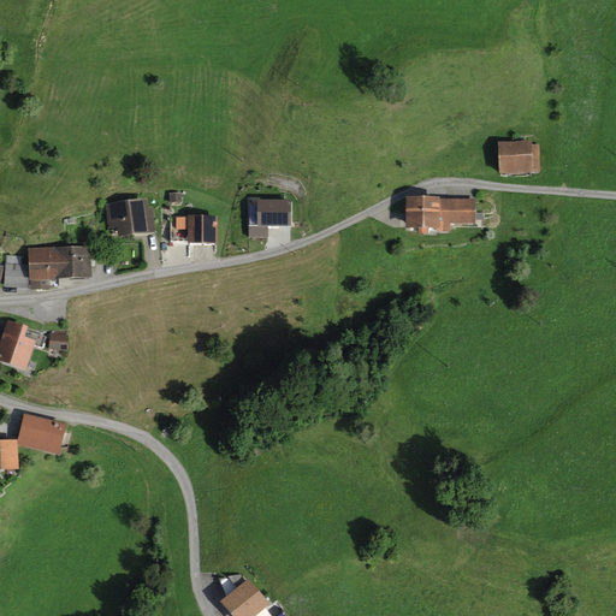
[(533,141),(498,142),(499,175),(533,175),(533,172),(540,172),(539,144),(533,144),(533,141)]
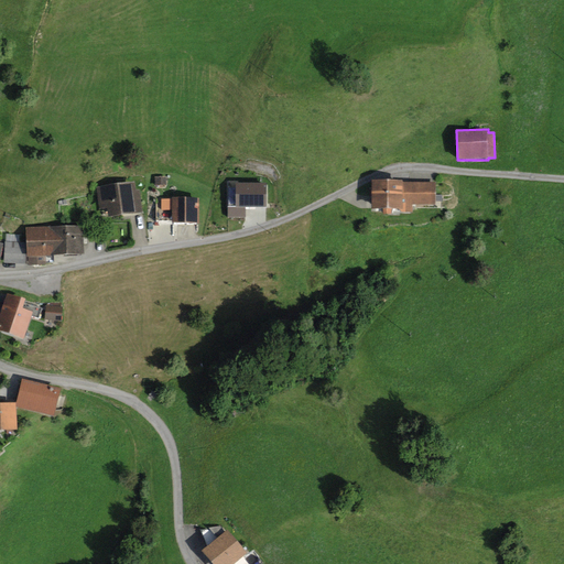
[(403,181),(371,181),(371,186),(365,186),(365,195),(371,195),(371,210),(382,210),(382,215),(391,215),(391,210),(400,210),(402,214),(413,214),(413,206),(436,206),(436,182),(403,182),(403,181)]
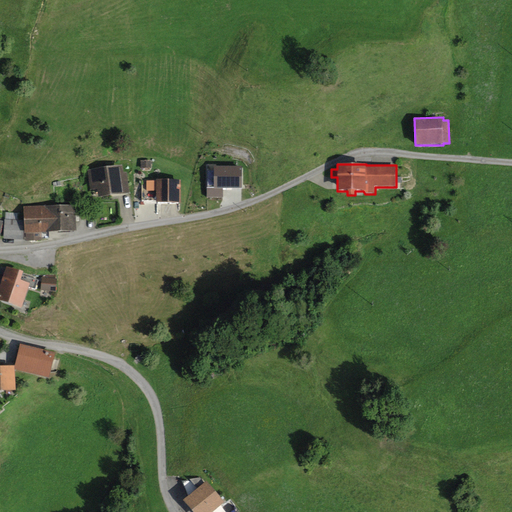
[(242,165),(214,166),(214,187),(206,187),(206,198),(223,198),(223,187),(242,187),(242,165)]
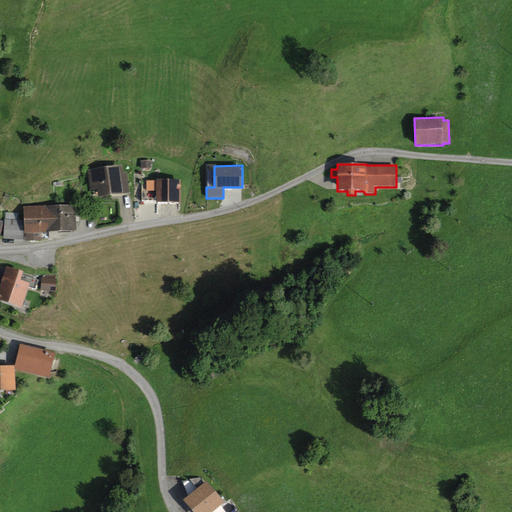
[(122,166),(87,171),(90,191),(97,190),(98,199),(129,194),(126,173),(123,173),(122,166)]
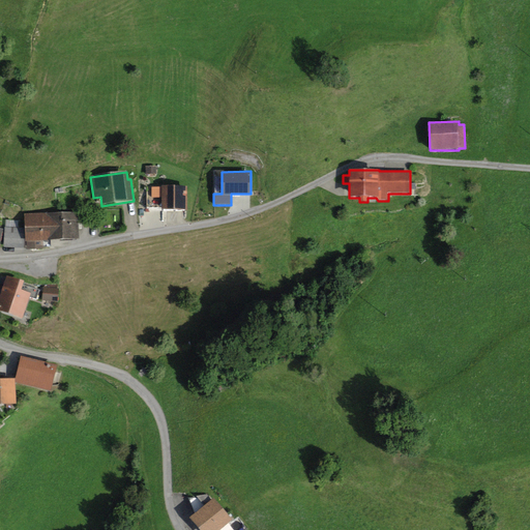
[(187,187),(163,187),(163,211),(187,211),(187,187)]
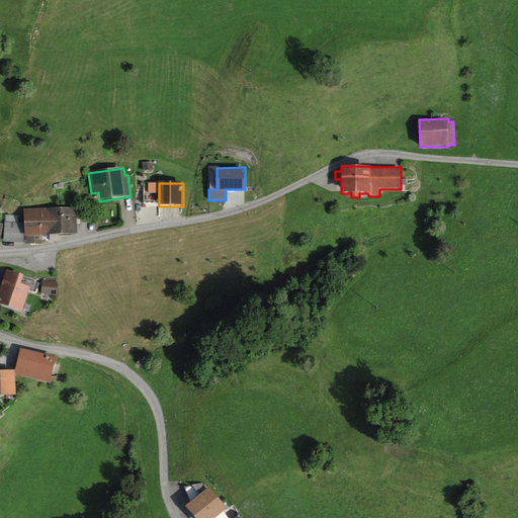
[(77,207),(24,209),(24,223),(5,223),(3,243),(24,244),(24,237),(25,237),(26,245),(42,244),(42,236),(78,235),(77,207)]
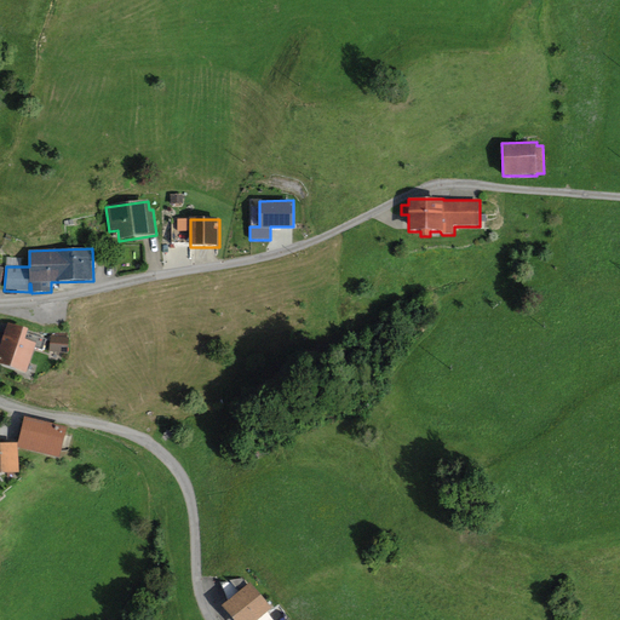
[(29,329),(9,322),(0,344),(0,365),(27,374),(35,349),(42,351),(46,340),(28,333),(29,329)]
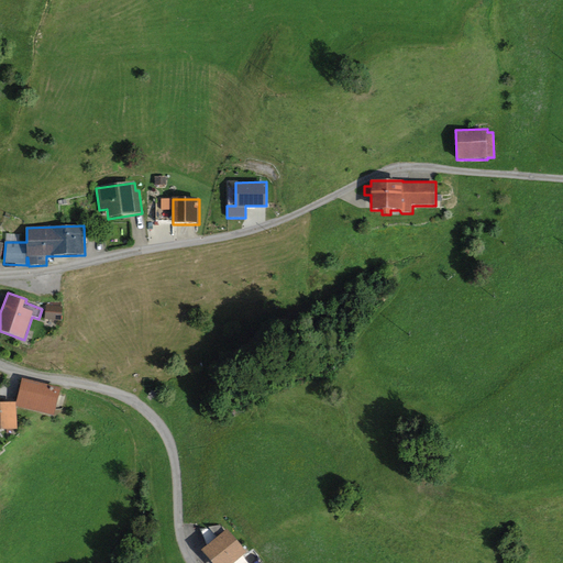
[(62,389),(23,379),(17,407),(54,417),(62,389)]
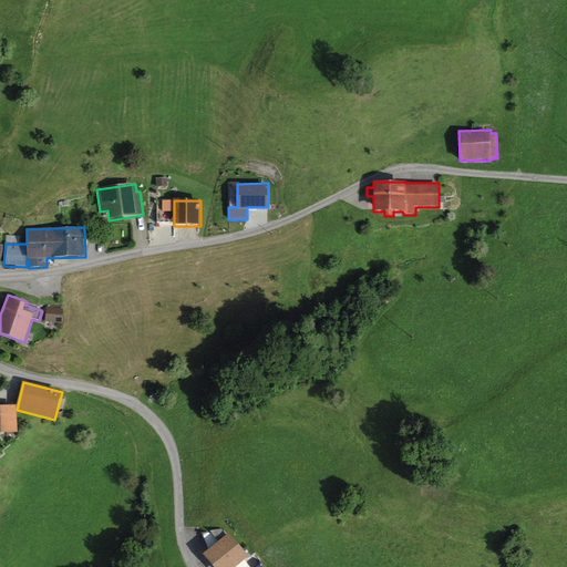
[(16,405),(0,405),(0,433),(17,433),(16,405)]
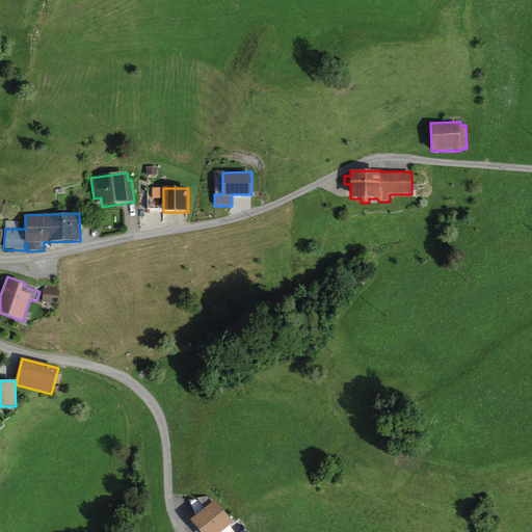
[(220,531),(234,523),(214,501),(213,502),(208,497),(190,501),(196,516),(191,521),(200,531),(220,531)]
